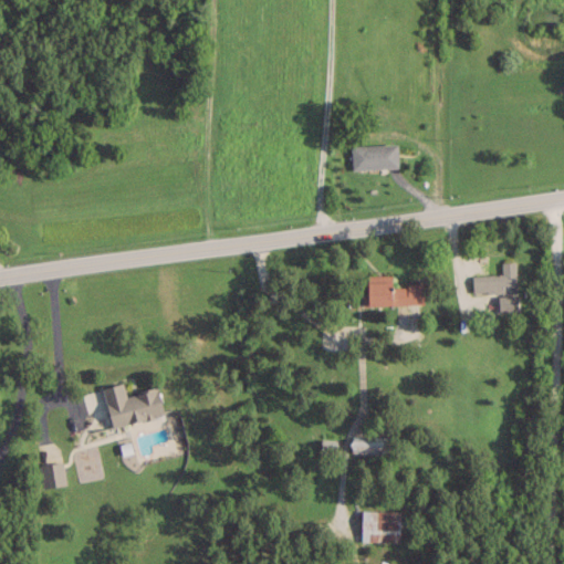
[(399,146),(353,146),(353,169),(399,169),(399,146)]
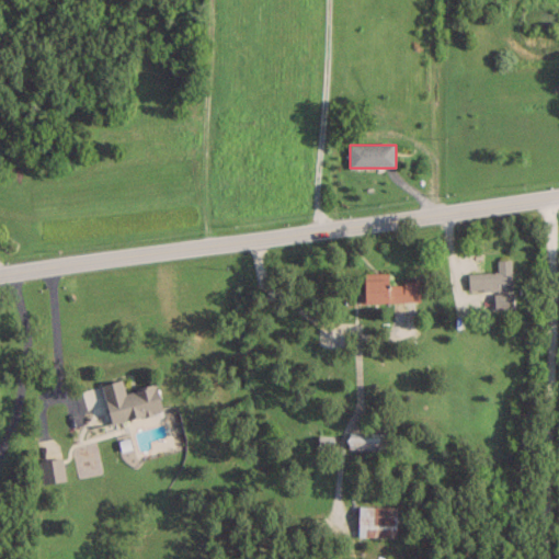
[(513,291),(513,261),(498,261),(498,274),(469,274),(469,291),(513,291)]
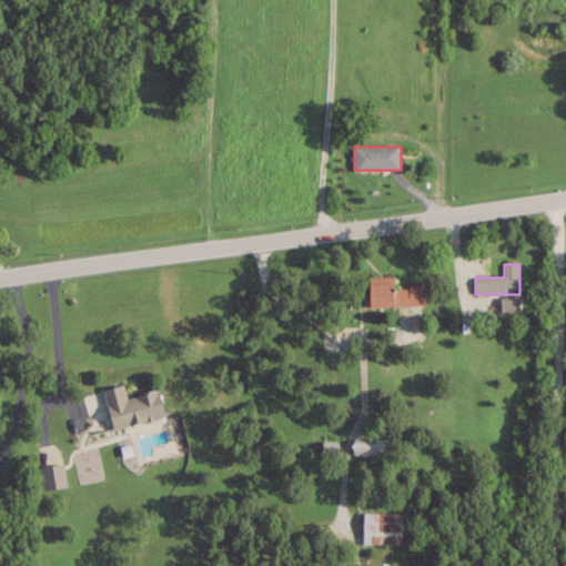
[(425,284),(369,284),(369,306),(425,306),(425,284)]
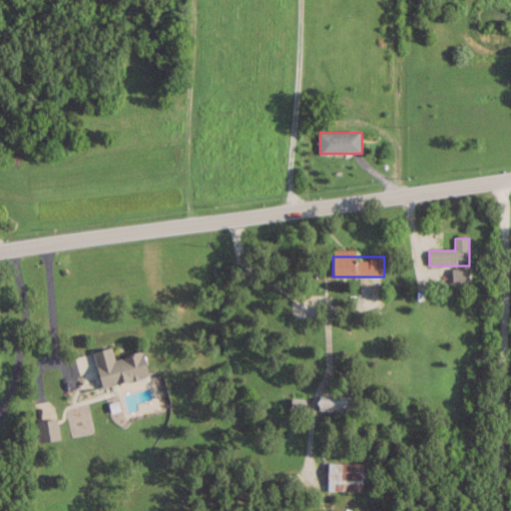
[(144,353),(115,360),(112,349),(94,353),(103,388),(150,377),(144,353)]
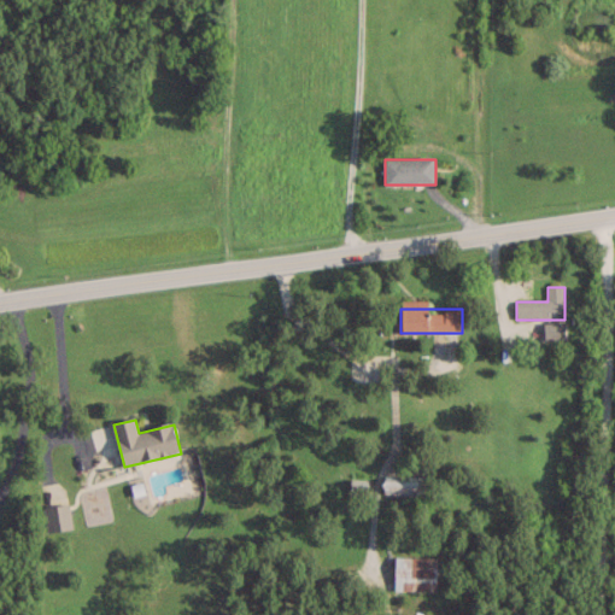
[(426,480),(385,480),(385,496),(426,496),(426,480)]
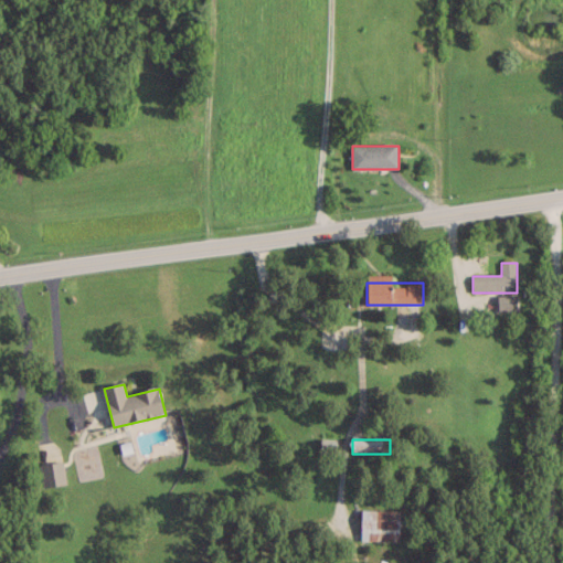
[(336,456),(336,443),(322,443),(322,456),(336,456)]
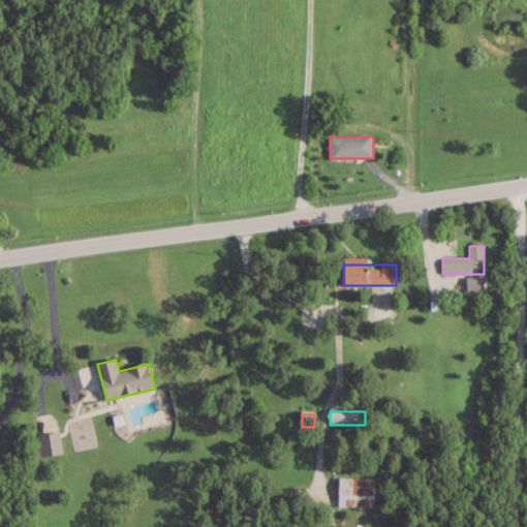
[(41,457),(63,455),(60,433),(38,435),(41,457)]
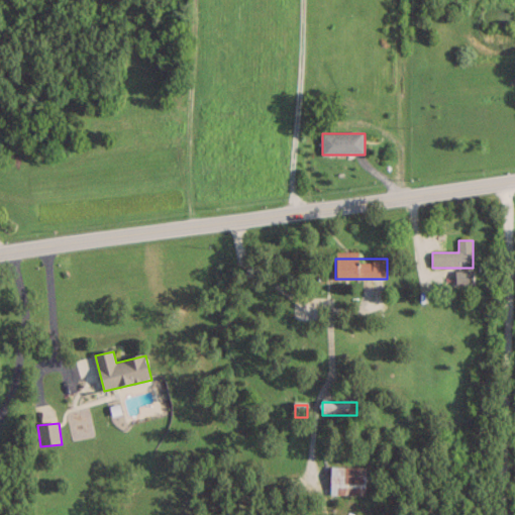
[(331,496),(367,496),(367,468),(331,468),(331,496)]
